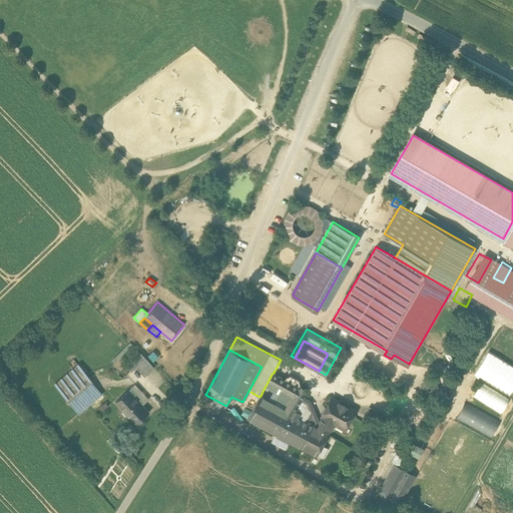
[(512,364),(488,351),(475,373),(510,393),(512,388),(512,364)]
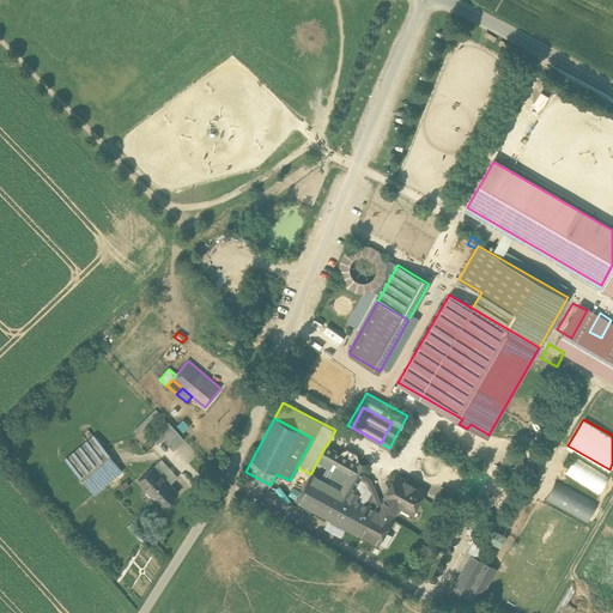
[(162,438),(174,428),(169,422),(152,438),(157,444),(162,438)]
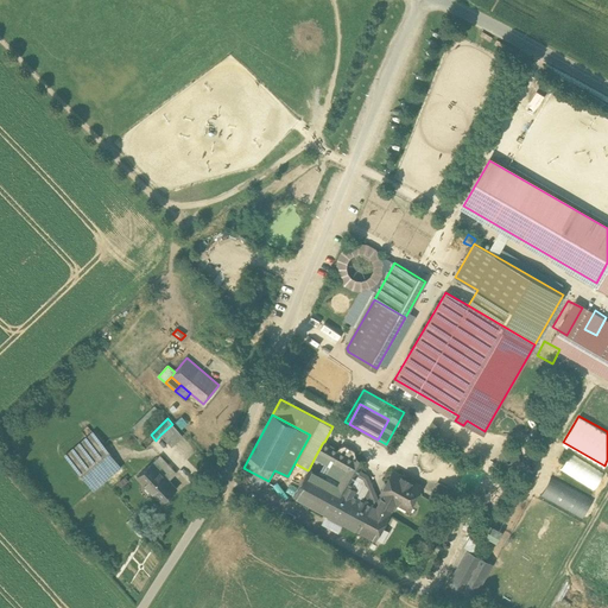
[(160,435),(171,447),(183,435),(172,424),(160,435)]
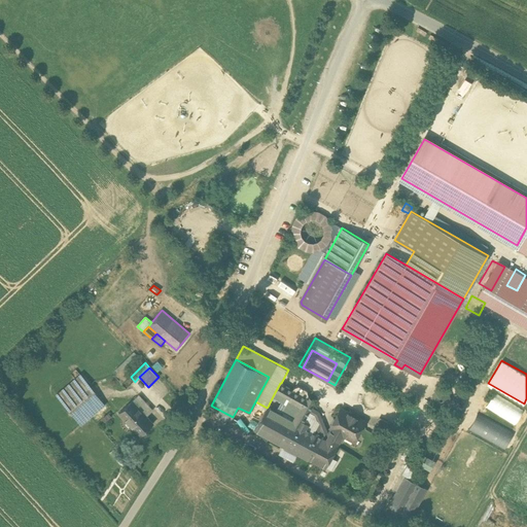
[(57,394),(80,424),(104,405),(80,375),(57,394)]
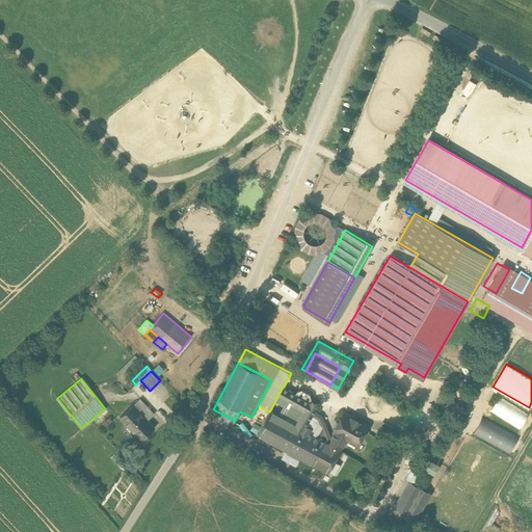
[(257,433),(292,452),(310,420),(318,406),(310,401),(311,399),(310,394),(301,390),(297,391),(295,393),(284,387),(283,387),(275,400),(284,405),(288,404),(289,402),(292,404),(285,418),(270,410),(269,411),(257,433)]
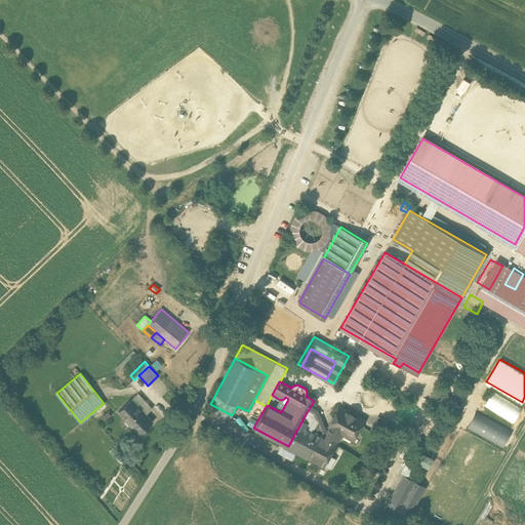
[(433,388),(433,398),(448,399),(448,388),(433,388)]
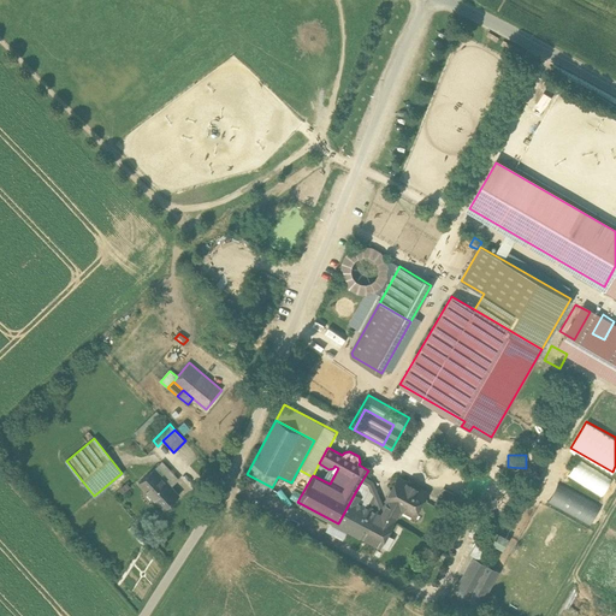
[(578,458),(567,475),(602,496),(612,479),(578,458)]
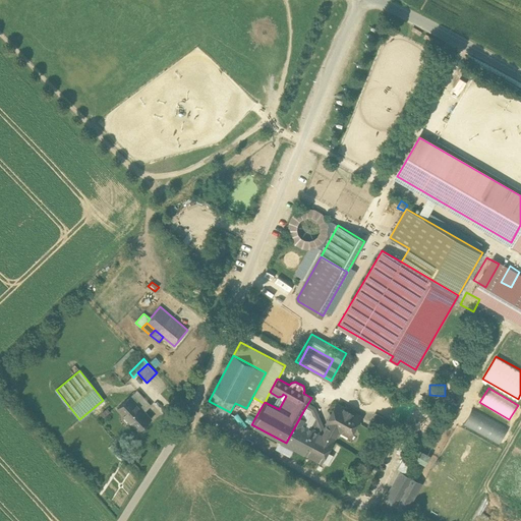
[(130,397),(143,411),(151,405),(137,391),(130,397)]
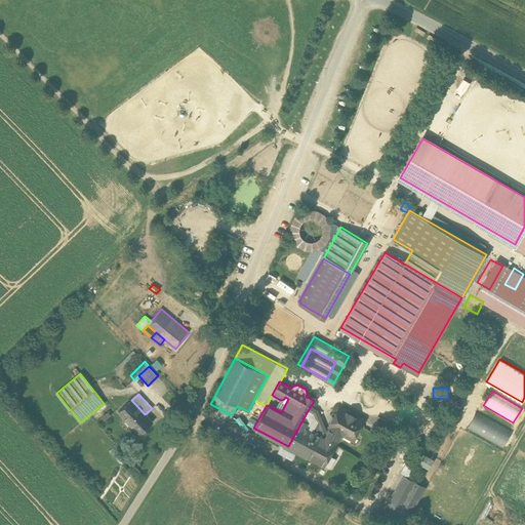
[(145,414),(131,400),(119,411),(124,417),(125,417),(140,434),(153,422),(145,414)]
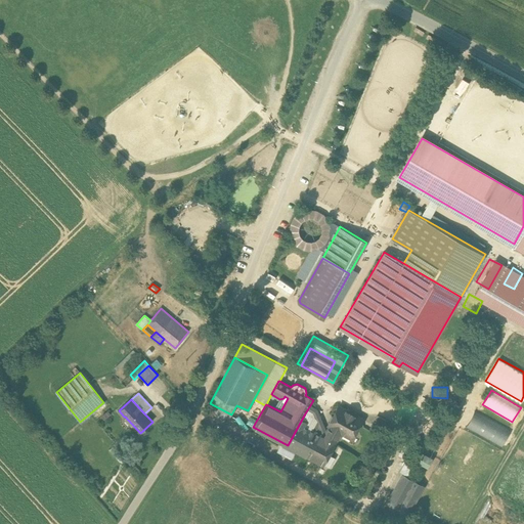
[(324,436),(305,426),(311,416),(305,413),(288,445),(322,465),(340,434),(343,429),(353,435),(362,419),(339,406),(329,425),(331,426),(324,436)]
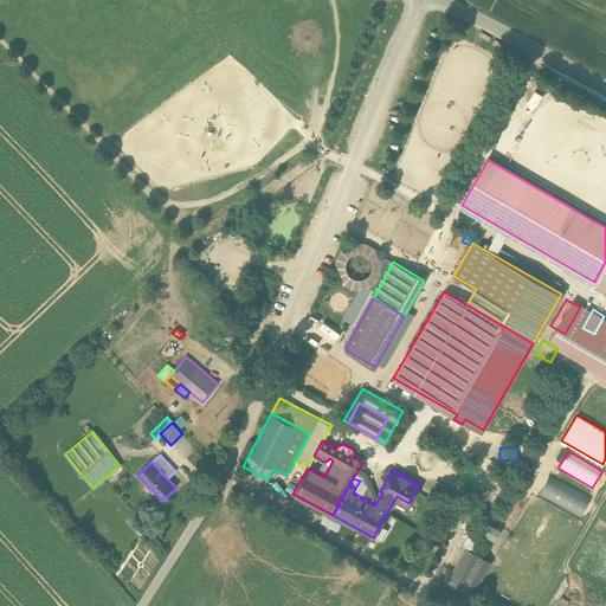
[(548,475),(539,494),(580,516),(591,496),(548,475)]
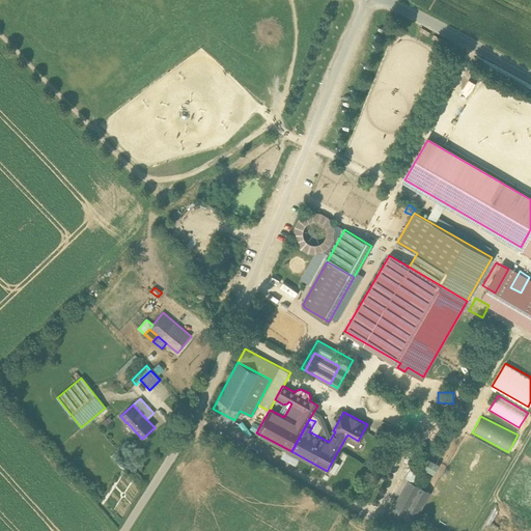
[(347,435),(344,440),(356,445),(358,441),(347,435)]
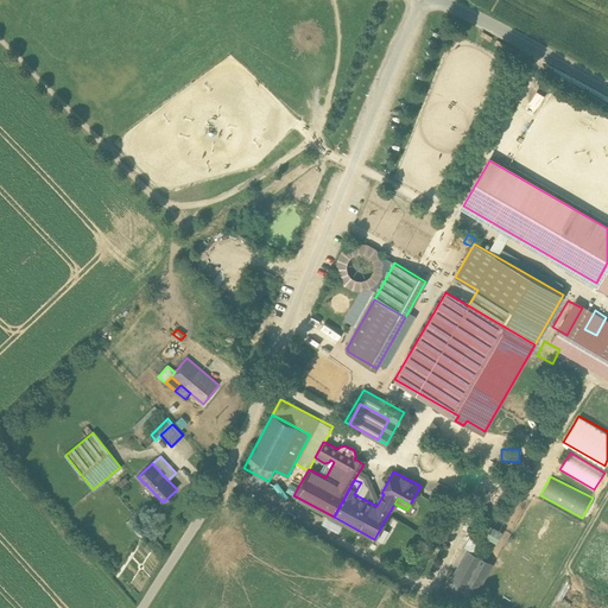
[(479,520),(470,517),(463,527),(472,532),(479,520)]
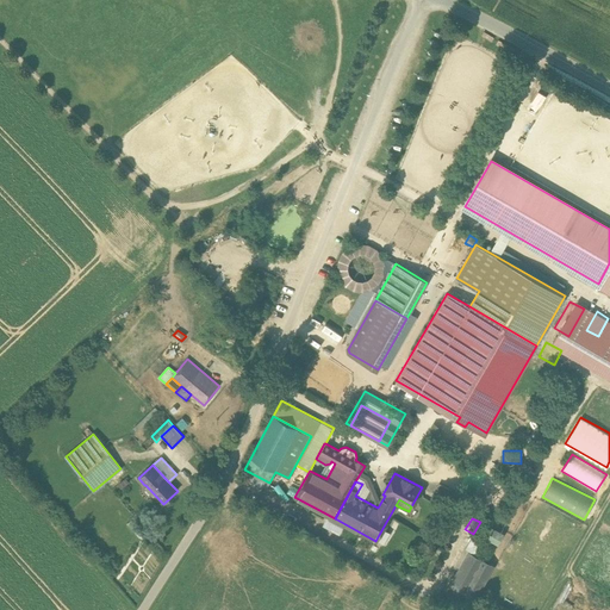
[(324,526),(334,529),(336,523),(327,520),(324,526)]
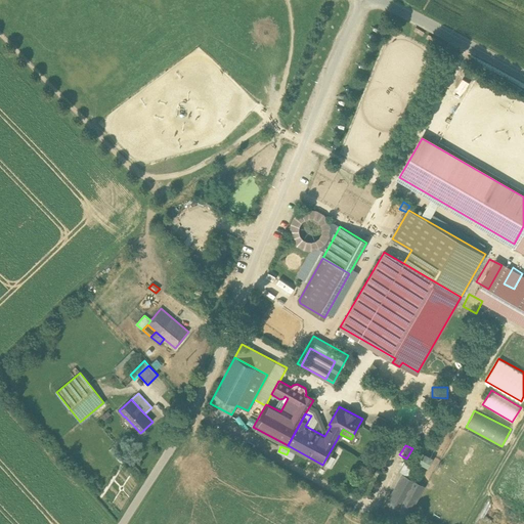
[(422,451),(417,462),(429,467),(434,456),(422,451)]
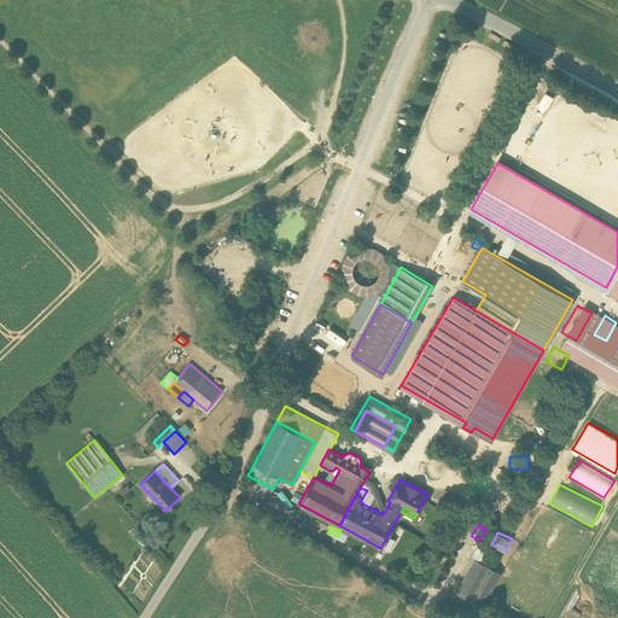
[(488,548),(478,543),(472,555),(481,560),(488,548)]
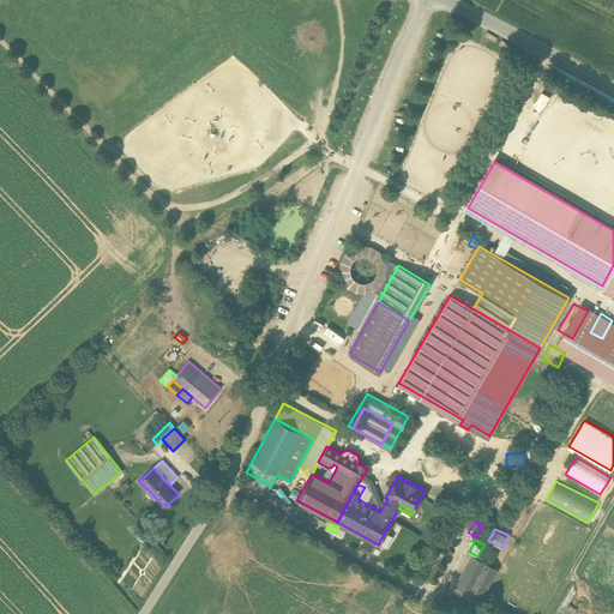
[(495,570),(473,557),(458,583),(456,589),(467,595),(469,593),(480,599),(495,570)]
